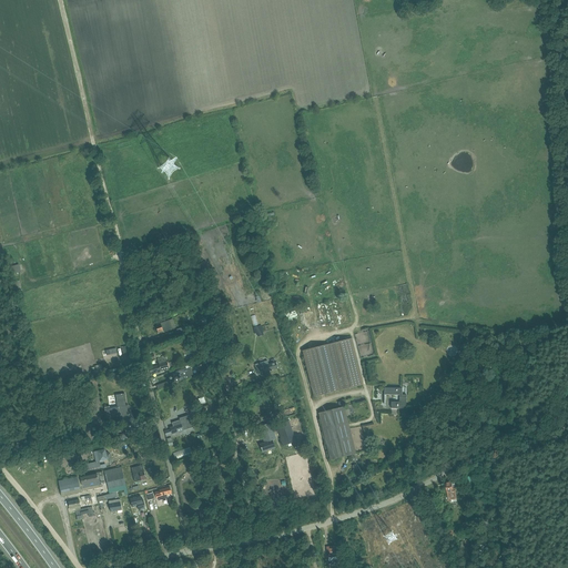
[(159,334),(175,327),(173,320),(166,322),(165,318),(155,323),(156,325),(155,325),(159,334)]
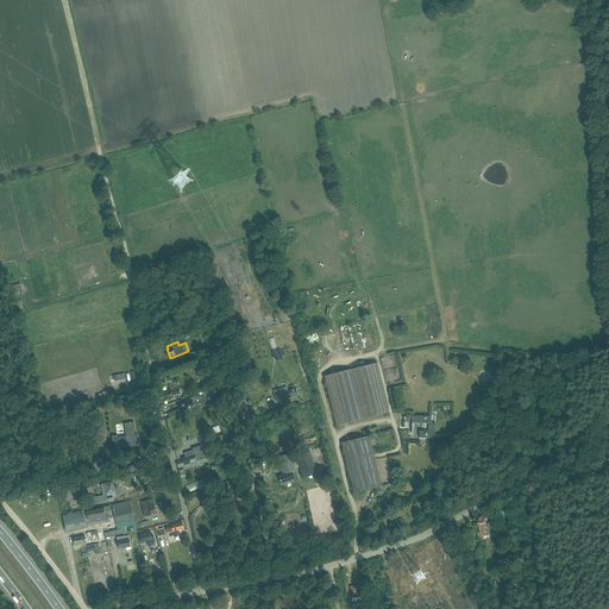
[(189,353),(193,362),(200,358),(199,356),(201,356),(198,350),(189,353)]
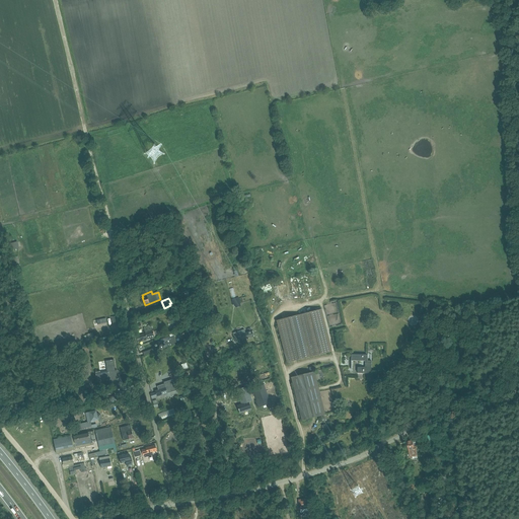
[(321,309),(276,320),(286,363),(331,352),(321,309)]
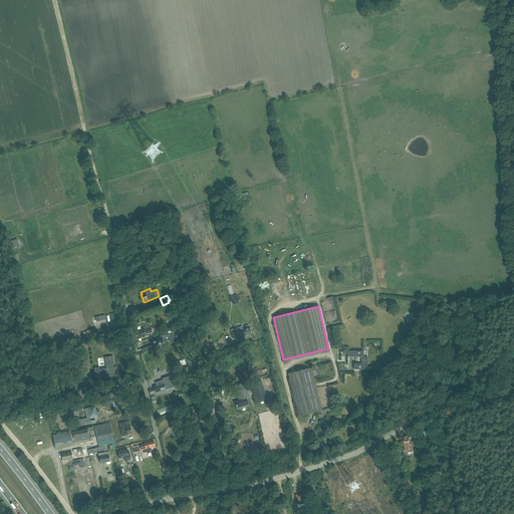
[(139,315),(132,317),(135,326),(141,324),(140,320),(136,321),(135,317),(139,316),(139,315)]
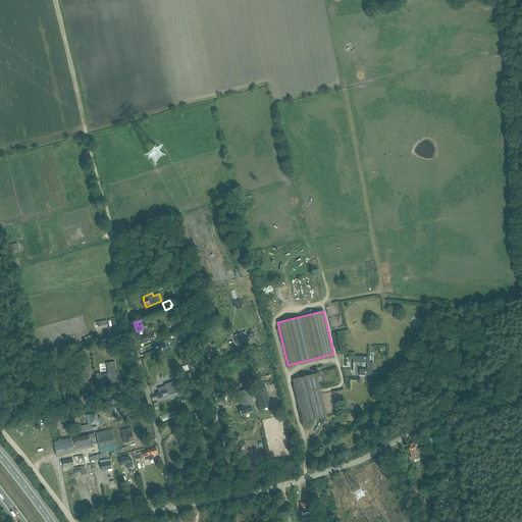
[(139,345),(155,340),(155,337),(154,333),(152,327),(151,327),(148,327),(148,328),(144,329),(146,335),(137,338),(139,345)]
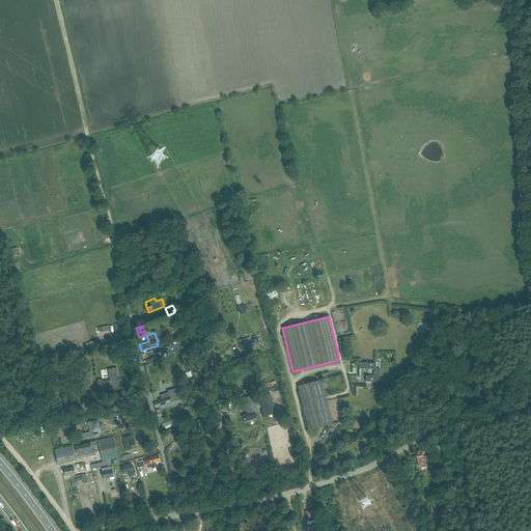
[(241,351),(253,347),(259,345),(258,338),(257,339),(256,336),(253,336),(254,339),(251,340),(250,337),(238,341),(241,351)]
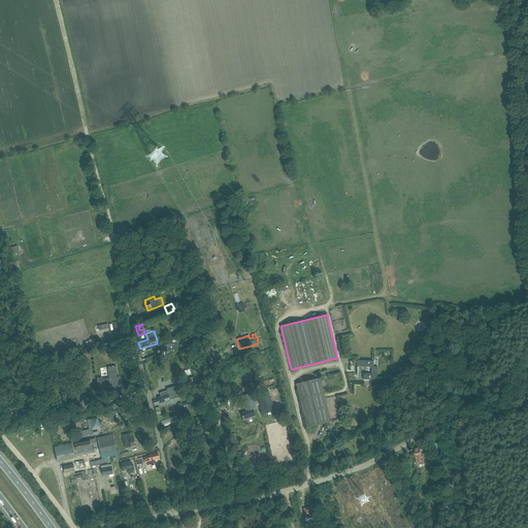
[(178,341),(177,338),(172,340),(172,342),(160,347),(162,353),(145,359),(146,362),(179,350),(177,342),(178,341)]
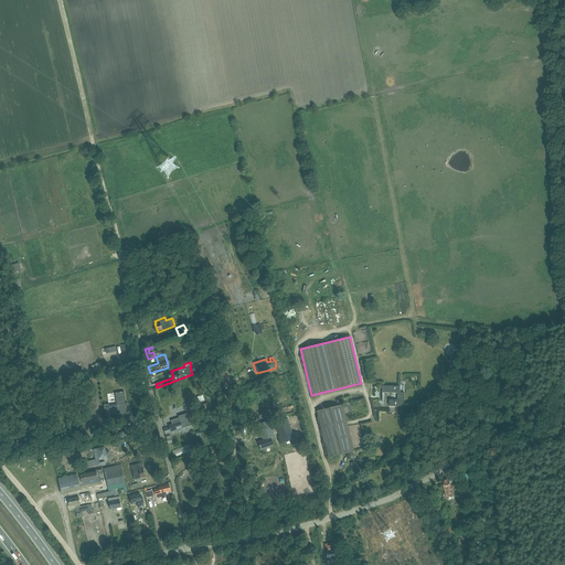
[(92,366),(93,373),(103,372),(102,363),(94,364),(94,365),(92,366)]
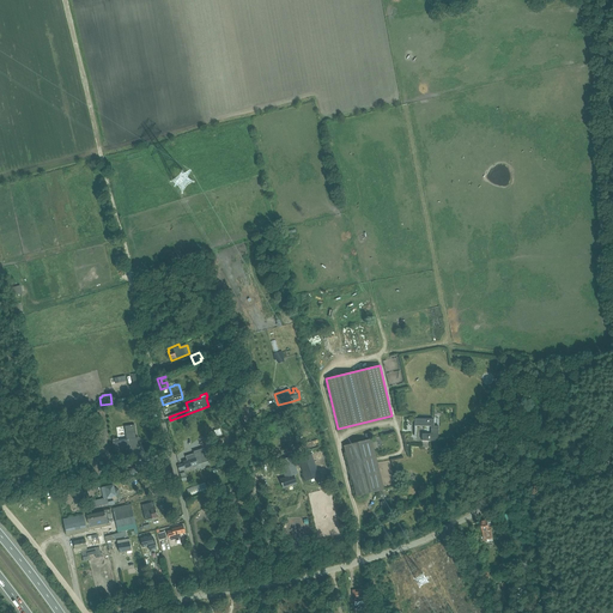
[(416,417),(414,417),(414,436),(416,436),(416,426),(431,426),(431,435),(423,435),(422,441),(438,442),(438,426),(434,426),(434,419),(416,419),(416,417)]
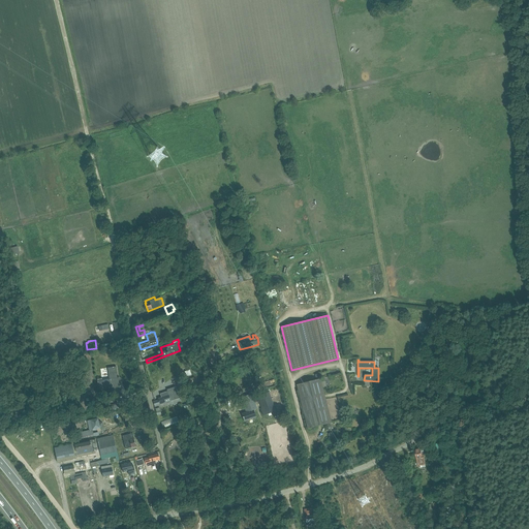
[(98,390),(114,387),(114,392),(122,391),(120,378),(118,378),(116,367),(107,368),(109,378),(102,379),(102,378),(97,379),(98,390)]
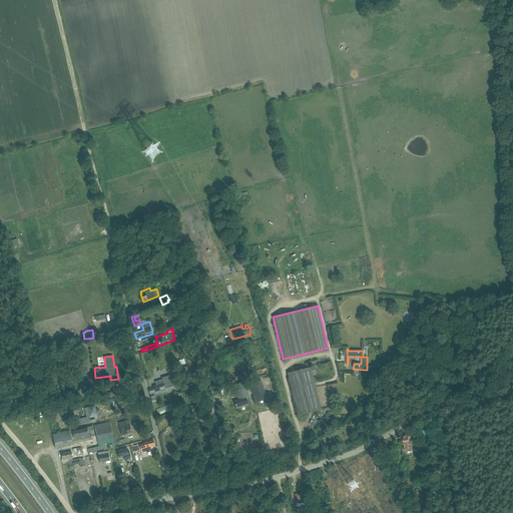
[(288,373),(298,416),(318,411),(319,417),(323,416),(322,410),(311,368),(313,367),(312,362),(306,364),(307,369),(288,373)]
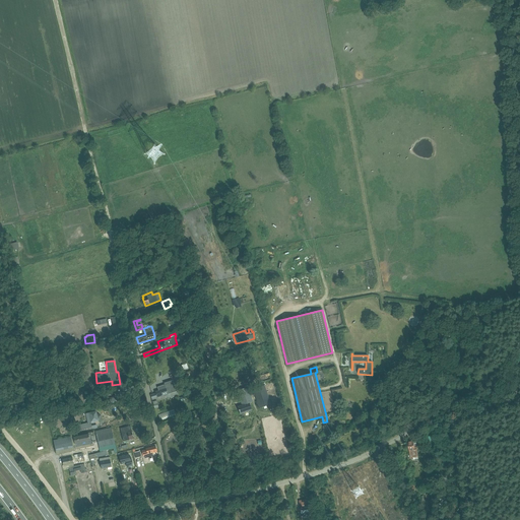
[(190,370),(179,374),(181,379),(192,375),(190,370)]
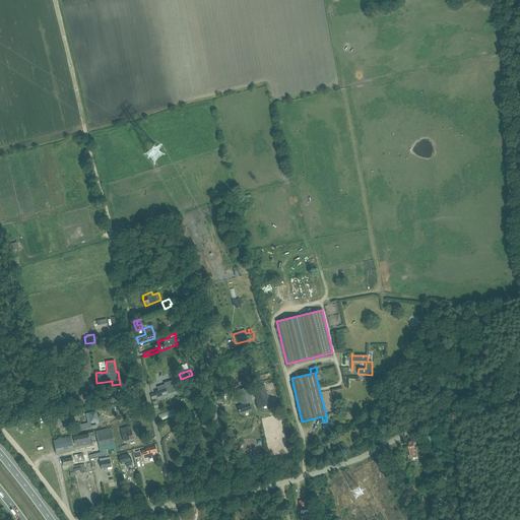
[(164,383),(165,385),(168,394),(169,397),(178,395),(177,391),(179,390),(177,385),(175,386),(173,380),(168,382),(167,381),(164,383)]
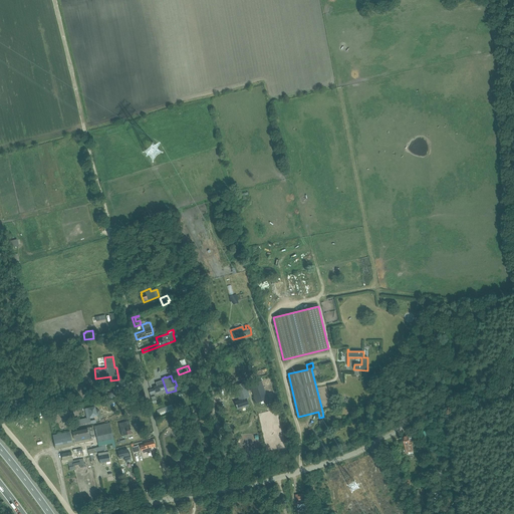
[(151,395),(166,390),(163,380),(155,382),(156,387),(154,388),(154,390),(149,391),(151,395)]
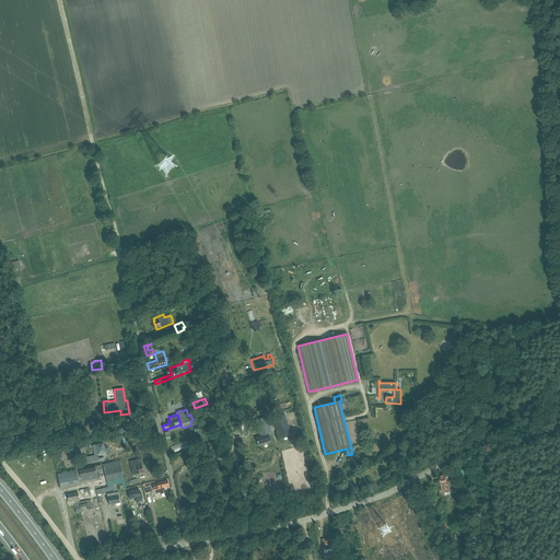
[(278,435),(279,440),(291,435),(284,415),(272,419),(277,432),(275,433),(277,436),(278,435)]
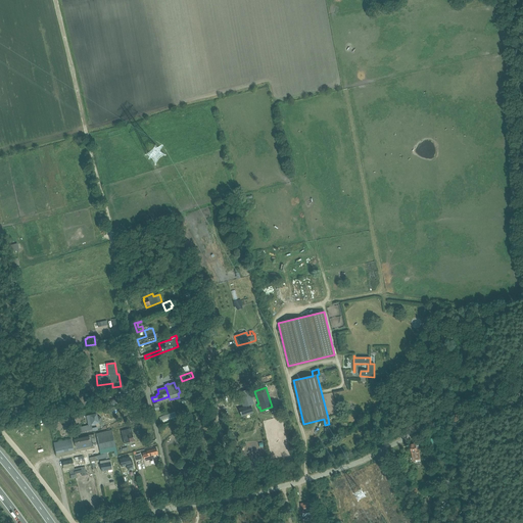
[(238,393),(243,408),(239,410),(241,417),(253,414),(251,406),(254,405),(250,389),(238,393)]
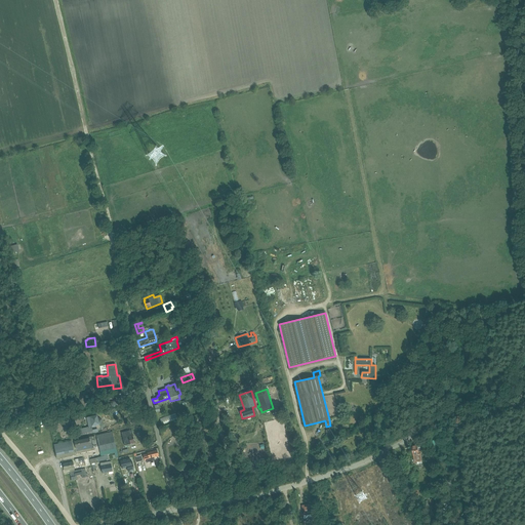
[(162,425),(177,420),(175,414),(160,418),(162,425)]
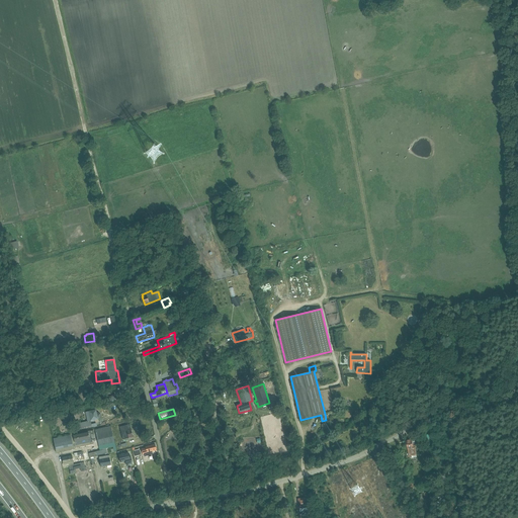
[(98,420),(98,417),(100,414),(97,412),(96,410),(85,412),(87,422),(94,421),(96,421),(97,420),(98,420)]
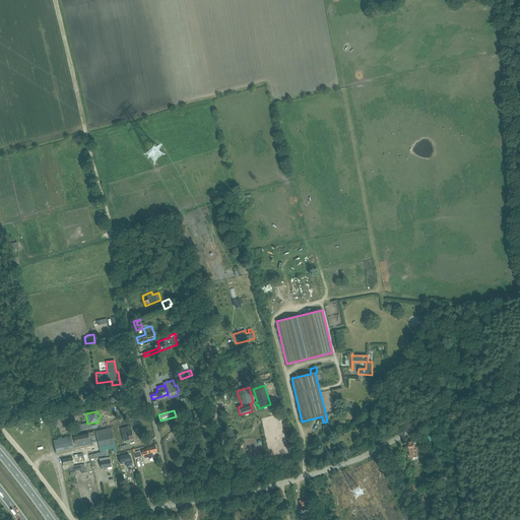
[(118,417),(114,418),(116,424),(120,423),(126,420),(125,414),(118,417)]
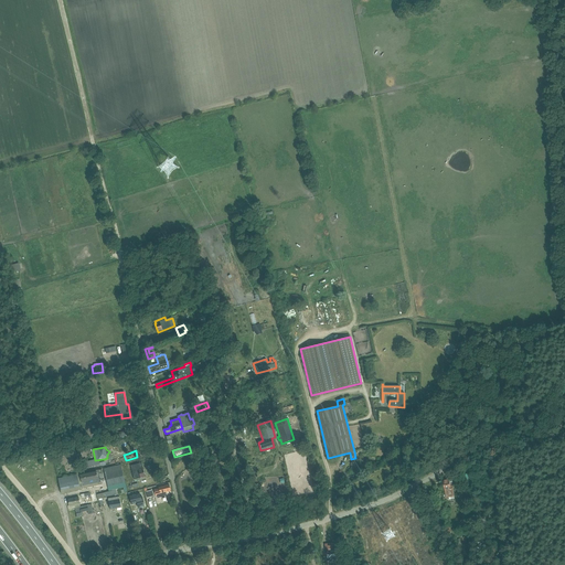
[(99,469),(117,465),(116,459),(109,461),(109,465),(106,465),(106,464),(98,466),(99,469)]
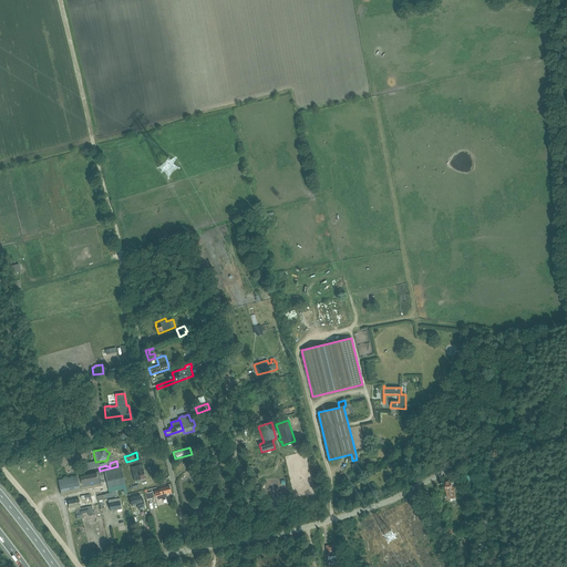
[(134,481),(145,478),(142,464),(131,467),(134,481)]
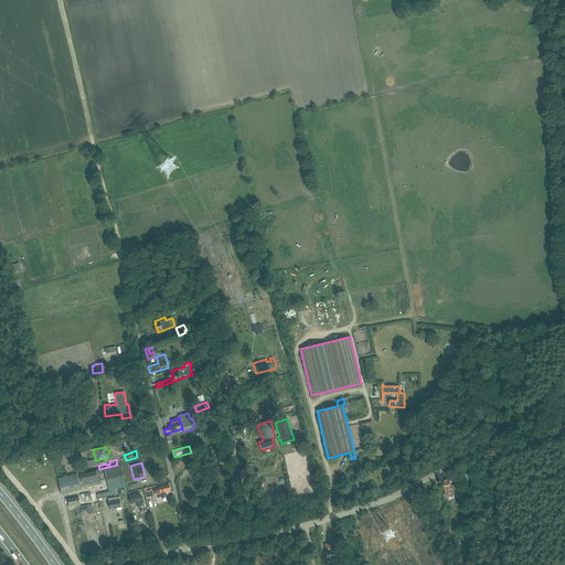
[(125,481),(120,465),(104,468),(105,473),(105,475),(105,478),(106,478),(107,480),(106,480),(109,491),(97,494),(98,500),(103,499),(105,498),(106,498),(106,497),(115,494),(115,496),(115,497),(117,496),(116,490),(118,490),(118,489),(124,488),(124,489),(121,490),(121,493),(128,492),(125,481)]
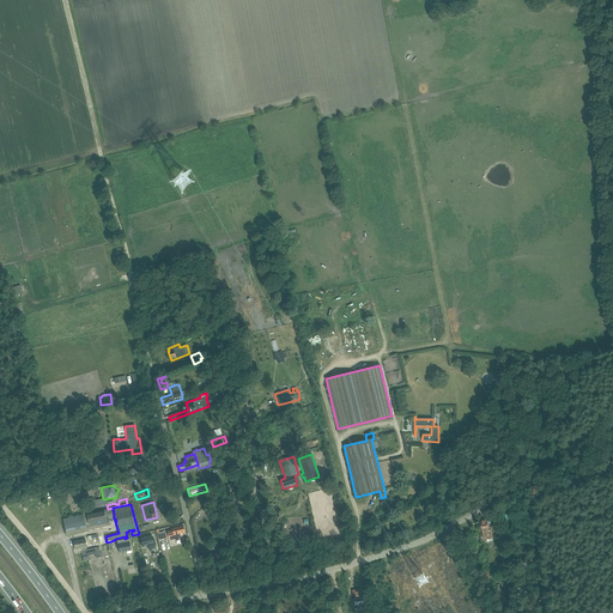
[(113,523),(110,510),(64,520),(67,535),(90,530),(110,526),(110,523),(113,523)]
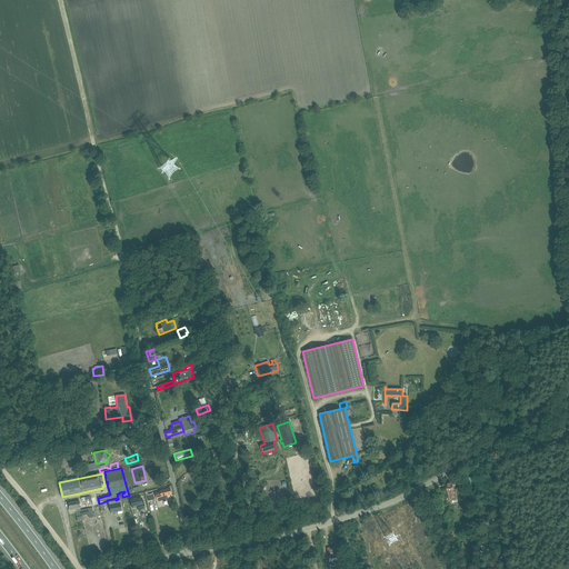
[(452,483),(447,485),(449,501),(446,501),(447,505),(458,502),(456,492),(453,492),(452,483)]
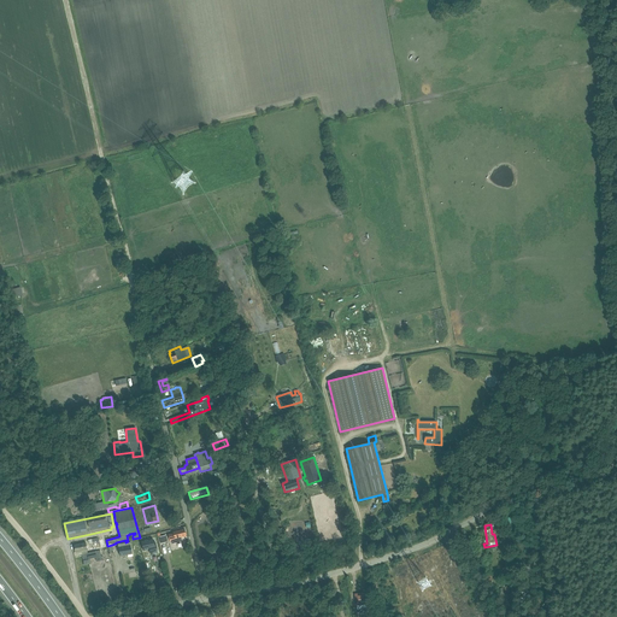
[(187,536),(184,529),(170,534),(169,535),(170,541),(172,541),(172,544),(178,542),(183,541),(182,538),(187,536)]
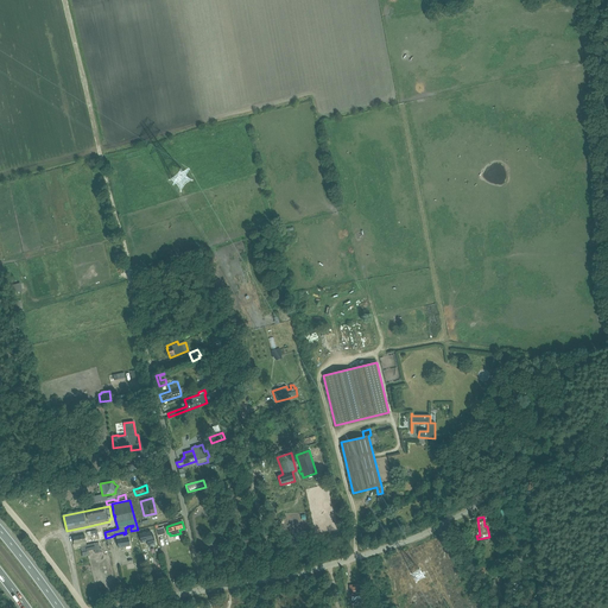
[(149,532),(139,534),(141,543),(153,540),(151,531),(149,531),(149,532)]
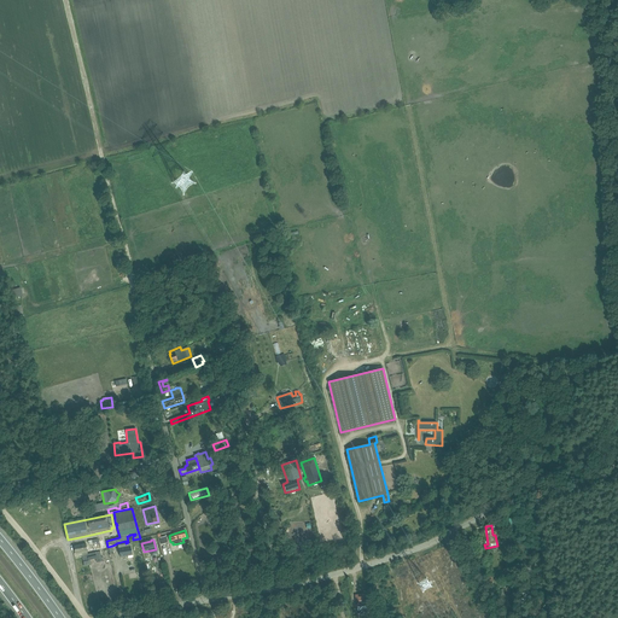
[(130,543),(118,546),(121,558),(132,555),(132,554),(135,554),(134,547),(130,547),(130,543)]
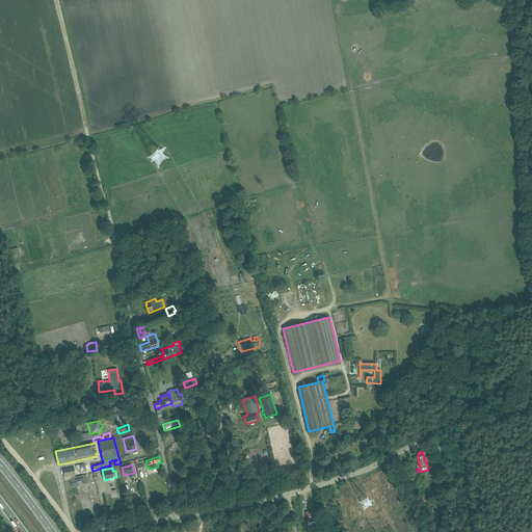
[(63,470),(64,477),(75,475),(74,469),(63,470)]
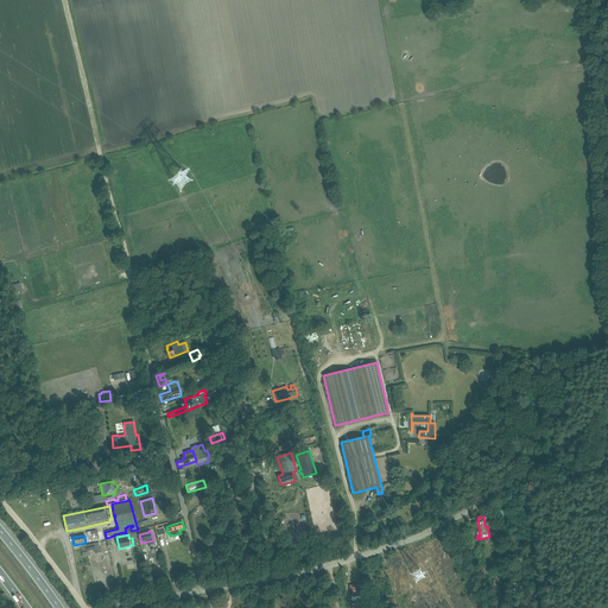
[(83,546),(83,548),(82,548),(84,557),(89,556),(88,551),(94,550),(95,553),(102,552),(101,549),(100,549),(99,543),(83,546)]
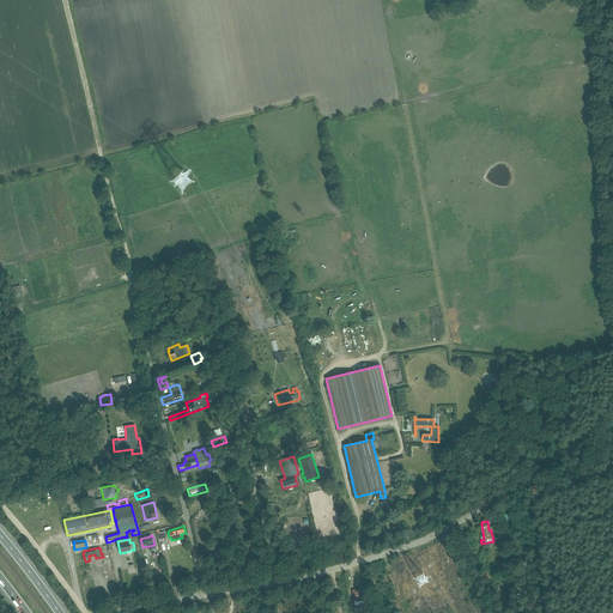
[(164,589),(165,593),(169,592),(164,578),(167,577),(163,569),(152,571),(158,590),(164,589)]
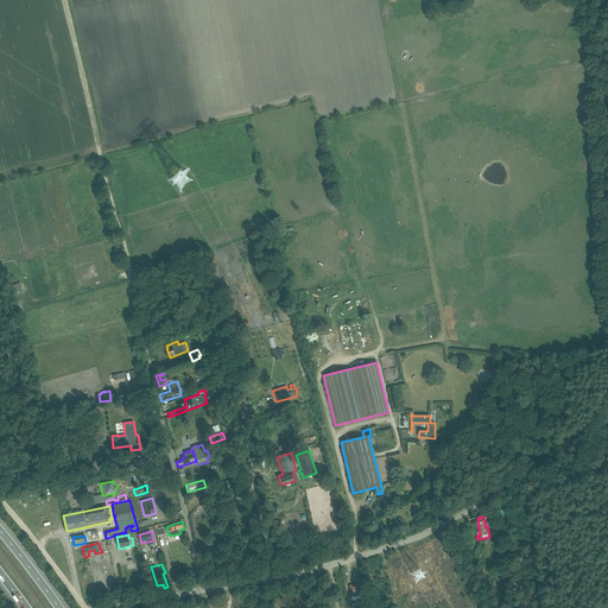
[(359,586),(349,587),(352,601),(356,601),(358,605),(362,603),(359,586)]
